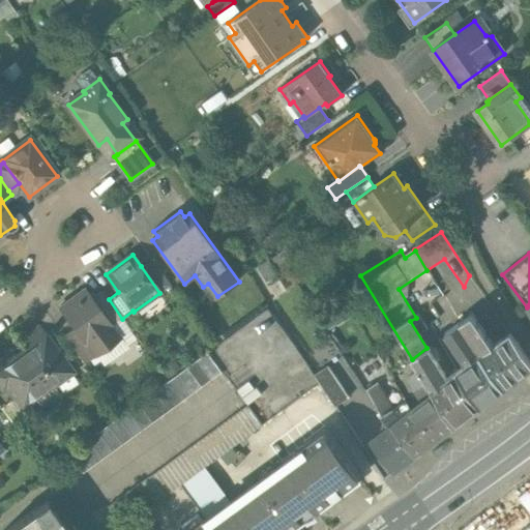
[(141,266),(159,293),(170,285),(150,259),(141,266)]
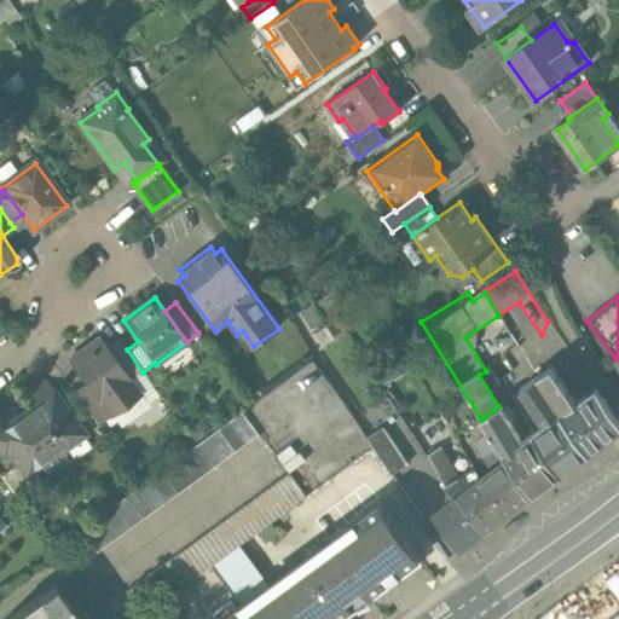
[(312,305),(300,313),(312,331),(324,324),(312,305)]
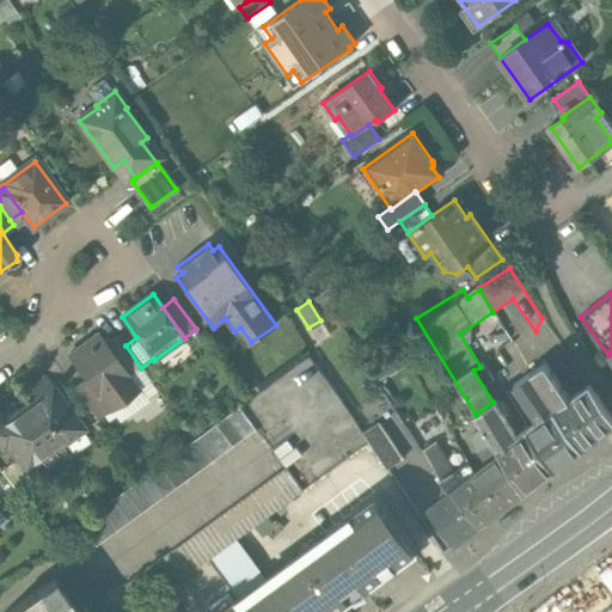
[(109,347),(101,335),(96,336),(69,354),(69,359),(85,380),(99,399),(101,398),(110,412),(140,391),(130,377),(109,347)]
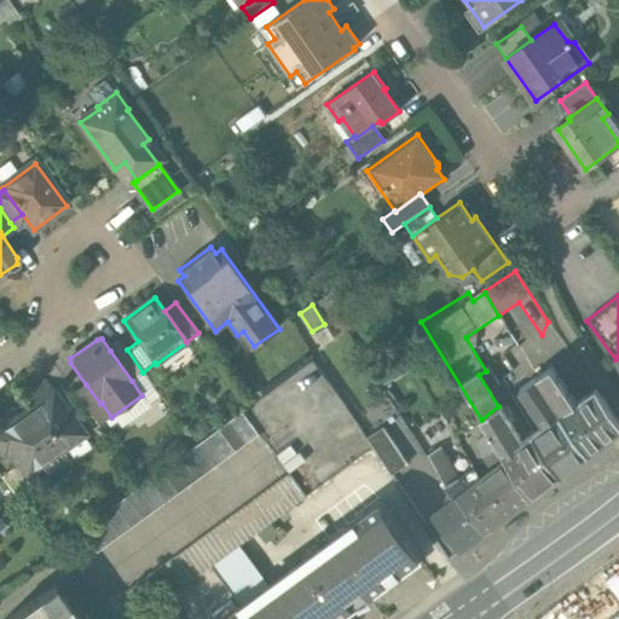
[(132,381),(143,372),(127,350),(121,342),(110,351),(132,381)]
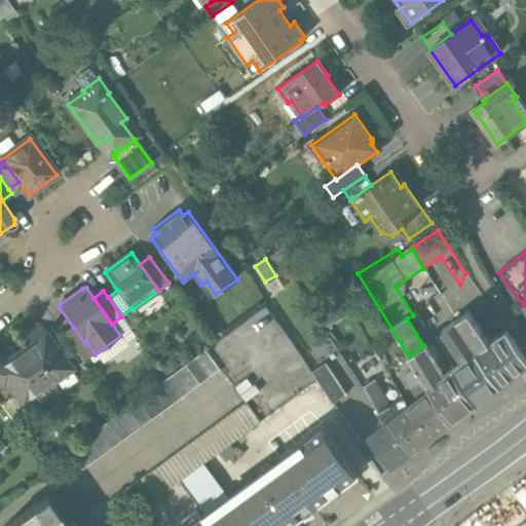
[(222,370),(234,386),(292,343),(265,307),(208,349),(222,370)]
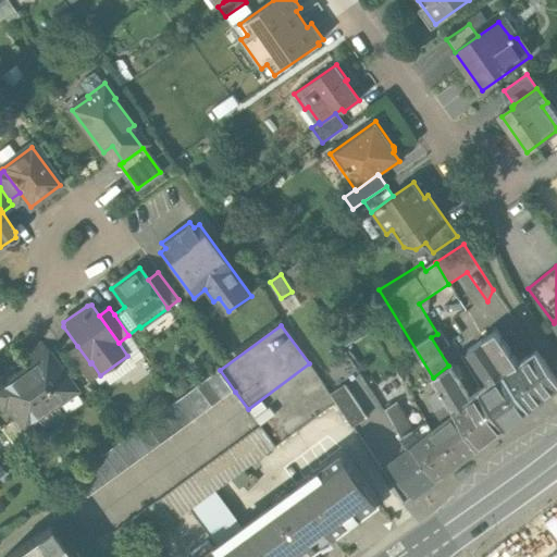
[(469,350),(483,341),(496,331),(493,326),(466,346),(469,350)]
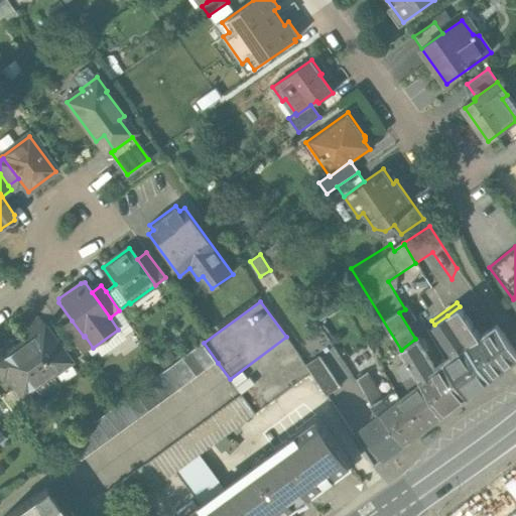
[(480,337),(460,306),(447,315),(490,378),(509,363),(487,331),(480,337)]
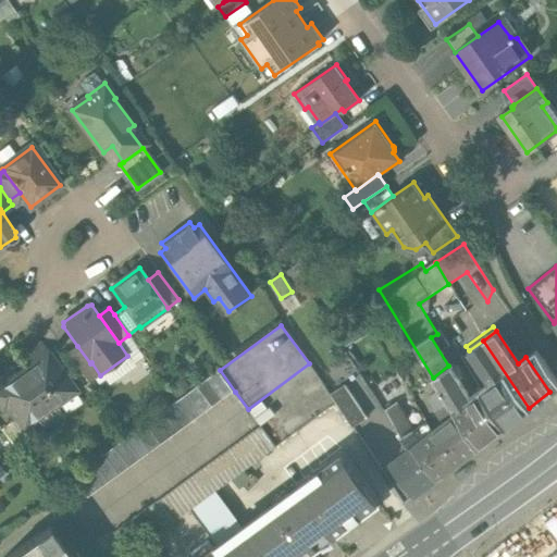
[(505,428),(529,408),(483,341),(469,350),(492,382),(481,391),(505,428)]
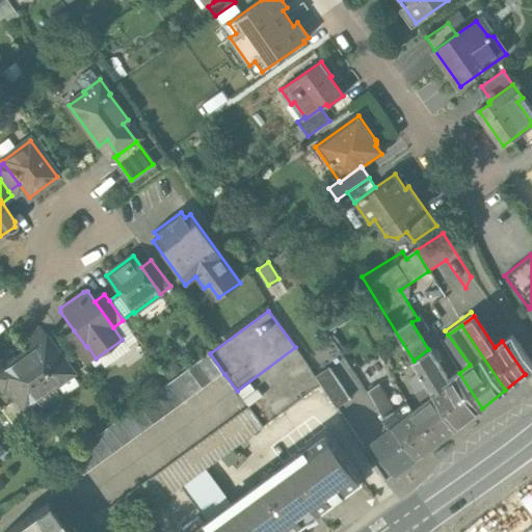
[(86,347),(74,330),(64,338),(85,366),(96,358),(87,346),(86,347)]
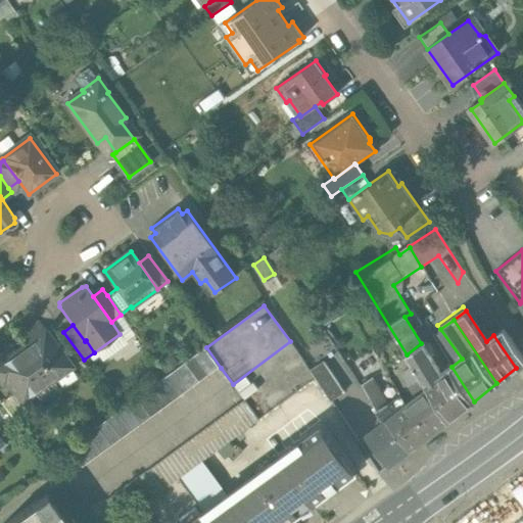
[(22,399),(53,377),(55,380),(72,368),(42,326),(25,338),(31,346),(14,359),(11,354),(0,363),(0,380),(1,382),(6,379),(16,393),(16,392),(21,399),(22,399)]
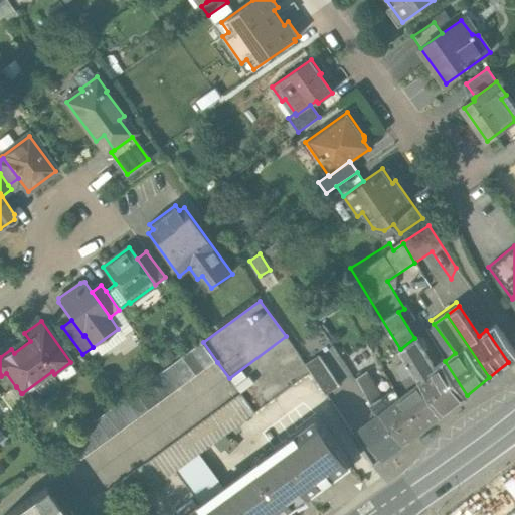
[(486,330),(508,362),(514,357),(514,350),(496,323),(486,330)]
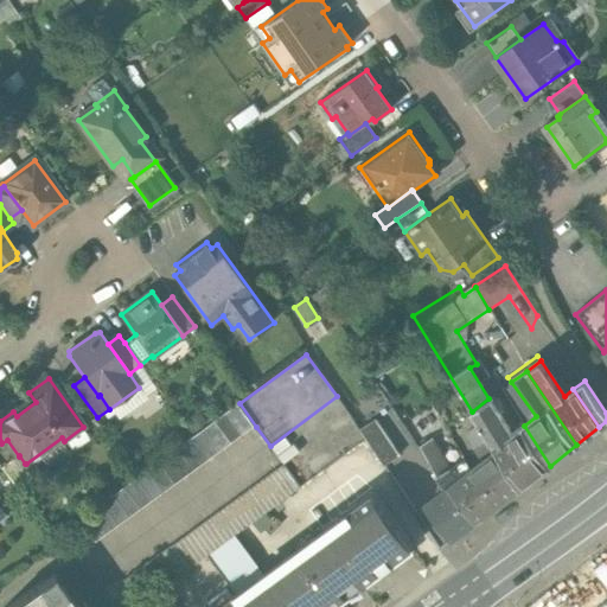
[(360,430),(337,396),(270,446),(283,465),(122,582),(140,605),(168,585),(185,606),(216,606),(235,594),(206,556),(366,440),(360,430)]
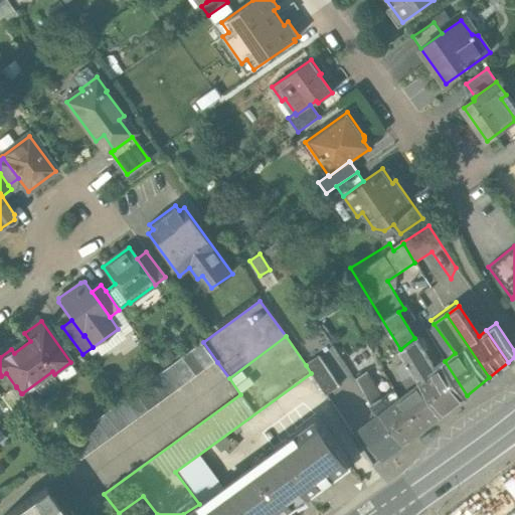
[(414,338),(400,349),(421,383),(441,414),(467,395),(445,361),(435,369),(414,338)]
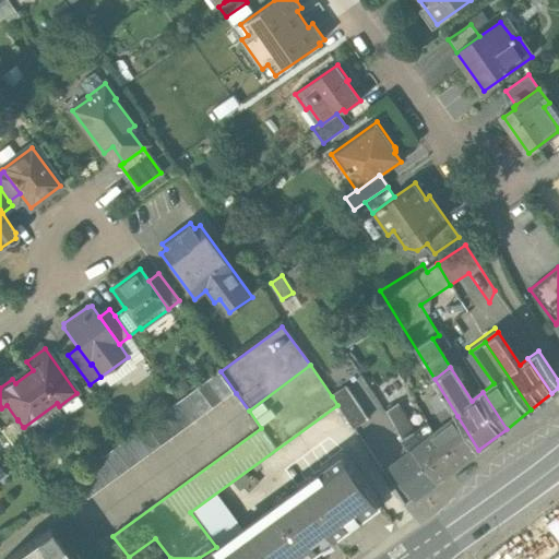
[(87,501),(236,393),(221,371),(72,480),(87,501)]
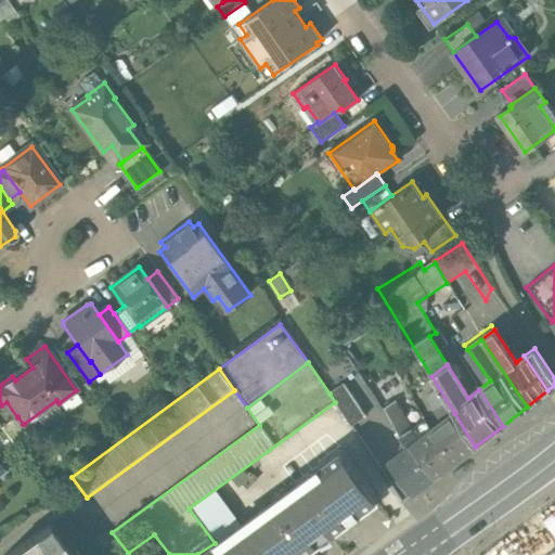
[(454,413),(431,376),(425,381),(428,385),(423,388),(436,410),(438,408),(446,420),(454,413)]
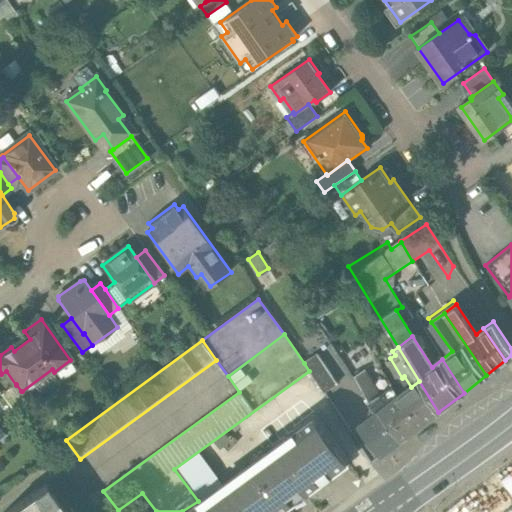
[(338,384),(318,353),(304,363),(309,371),(324,394),(338,384)]
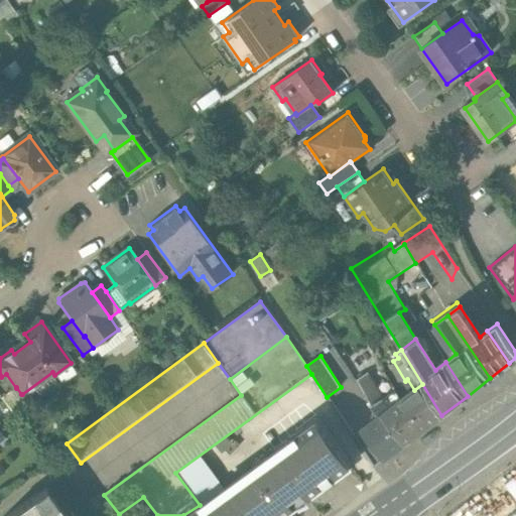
[(373,384),(385,376),(374,356),(365,362),(371,372),(367,374),(373,384)]
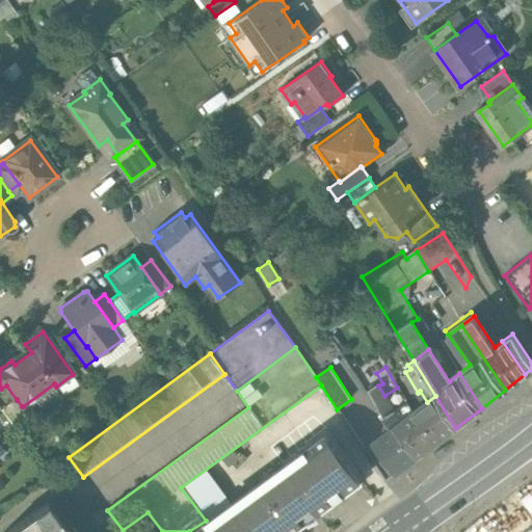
[(433,445),(411,414),(400,423),(384,396),(378,386),(368,391),(388,426),(393,428),(416,458),(433,445)]
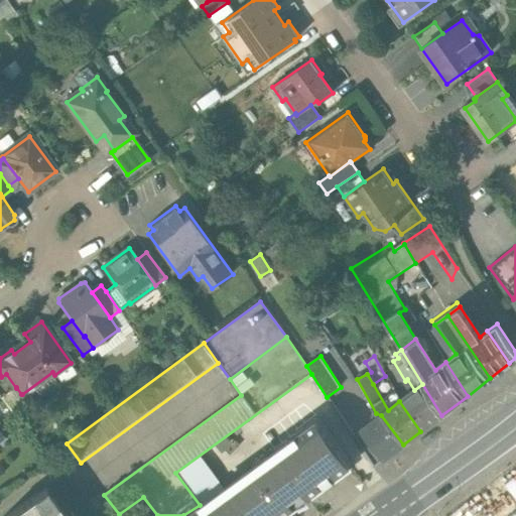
[(441,415),(422,384),(414,390),(399,401),(420,431),(441,415)]
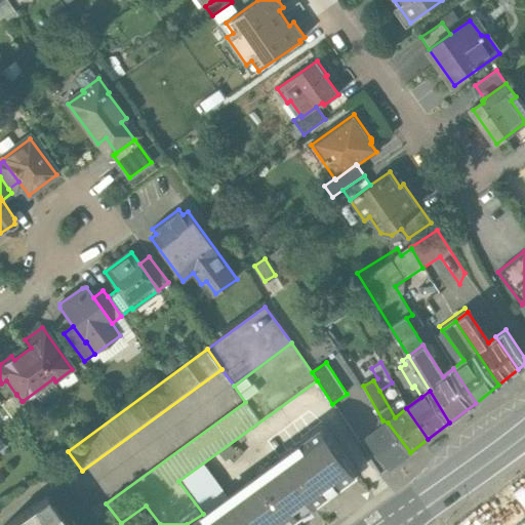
[(33,415),(23,401),(22,401),(16,394),(16,395),(1,405),(16,427),(33,415)]
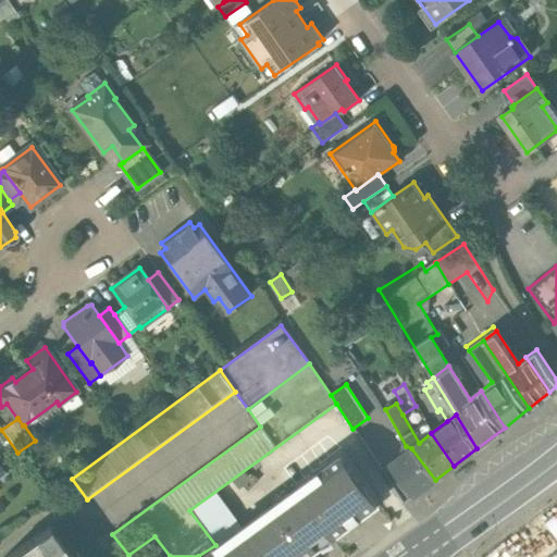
[(435,480),(411,448),(388,465),(413,497),(435,480)]
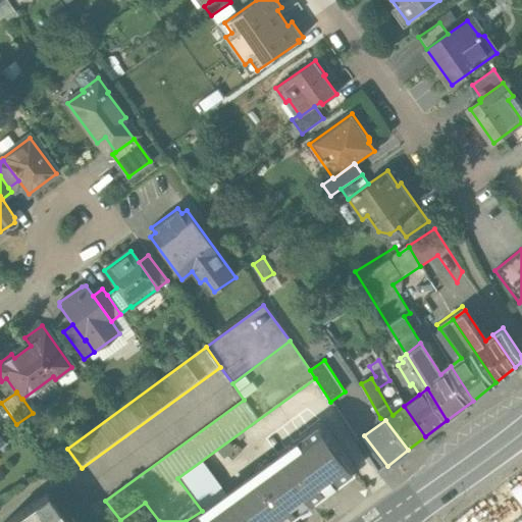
[(202,511),(186,521),(282,521),(352,471),(353,473),(355,471),(320,423),(299,438),(302,441),(203,514),(202,511)]
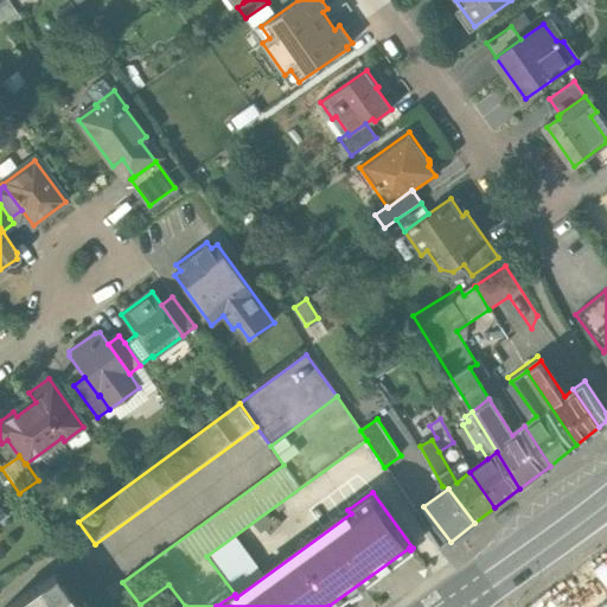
[(76,606),(53,575),(6,606),(76,606)]
